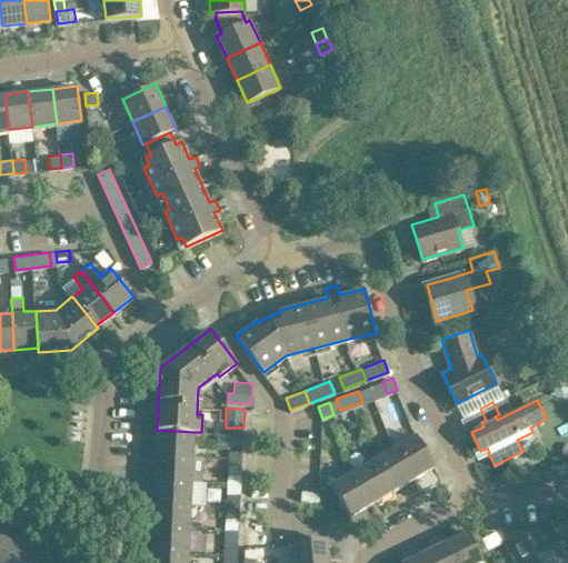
[(157,430),(156,454),(193,455),(195,432),(157,430)]
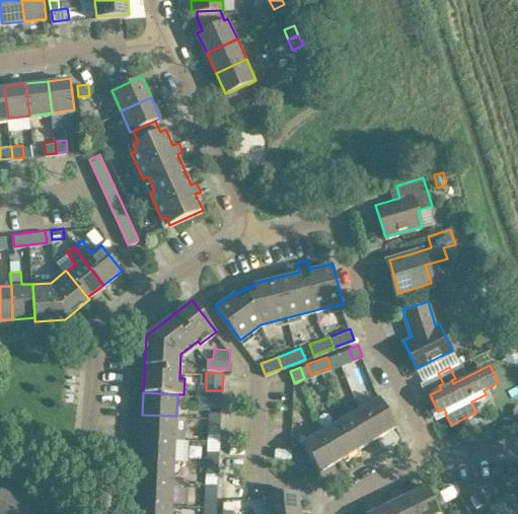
[(199,405),(201,405),(221,405),(222,395),(200,394),(199,405)]
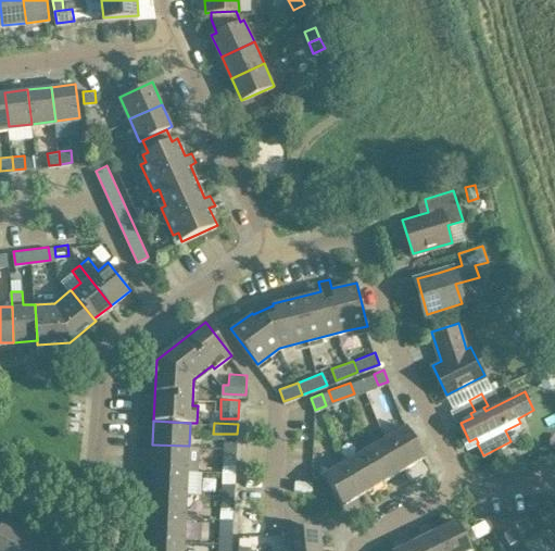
[(406,425),(386,437),(404,467),(425,455),(406,425)]
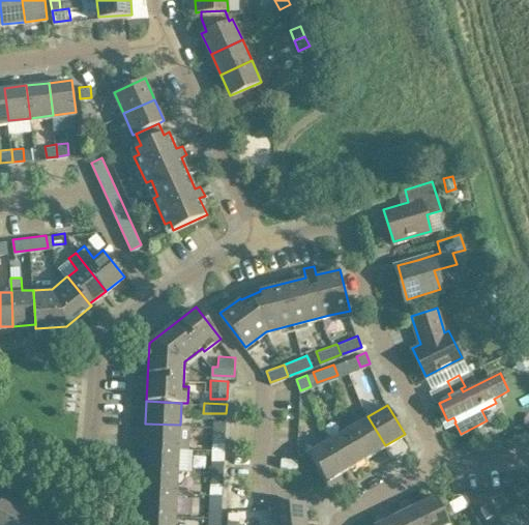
[(368,416),(348,428),(365,457),(385,445),(368,416)]
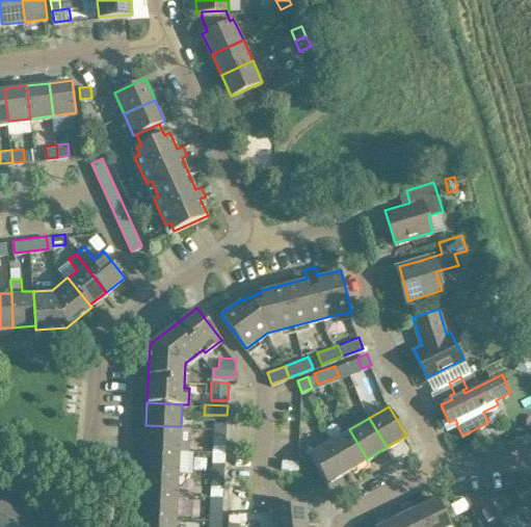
[(214,421),(214,432),(226,433),(227,422),(214,421)]
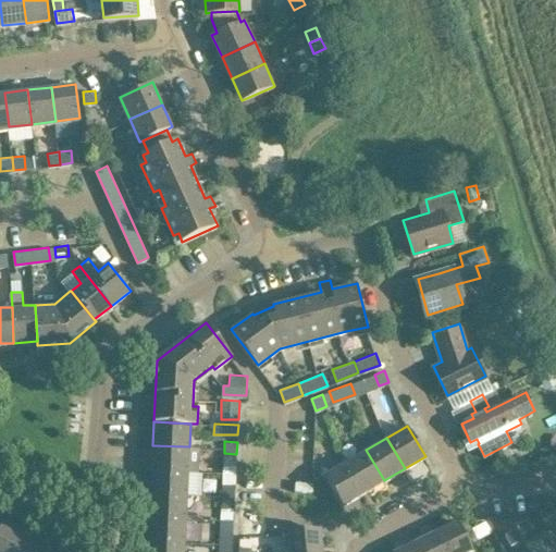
[(152,445),(151,469),(188,470),(199,471),(200,448),(189,446),(152,445)]
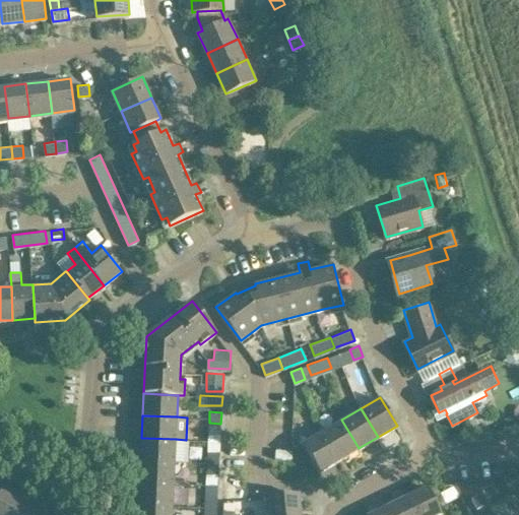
[(341,420),(322,431),(339,459),(359,448),(341,420)]
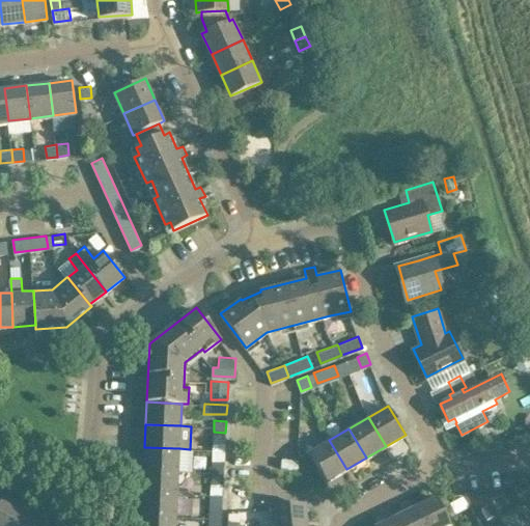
[(225,433),(214,432),(213,443),(225,444),(225,433)]
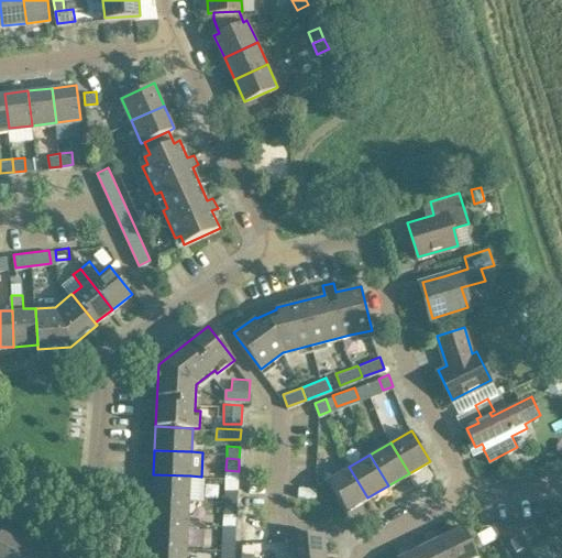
[(367,498),(349,467),(328,479),(346,510),(367,498)]
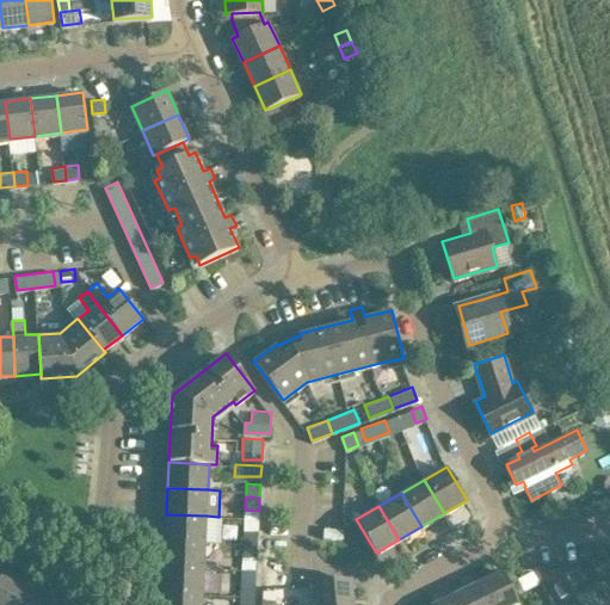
[(166,514),(165,539),(205,542),(207,516),(166,514)]
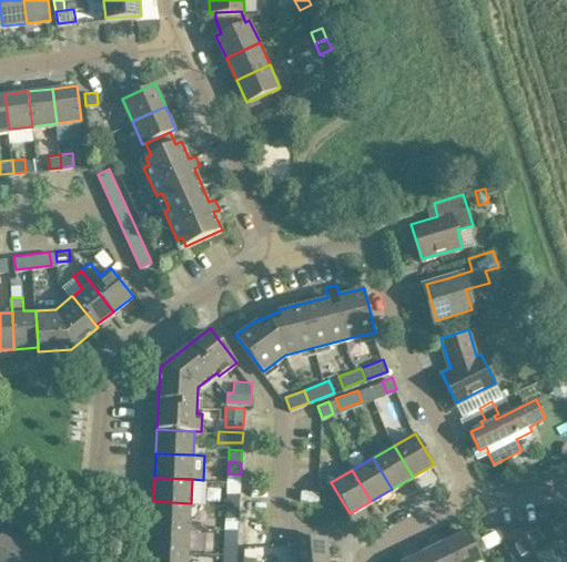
[(228,492),(226,504),(240,504),(240,492),(228,492)]
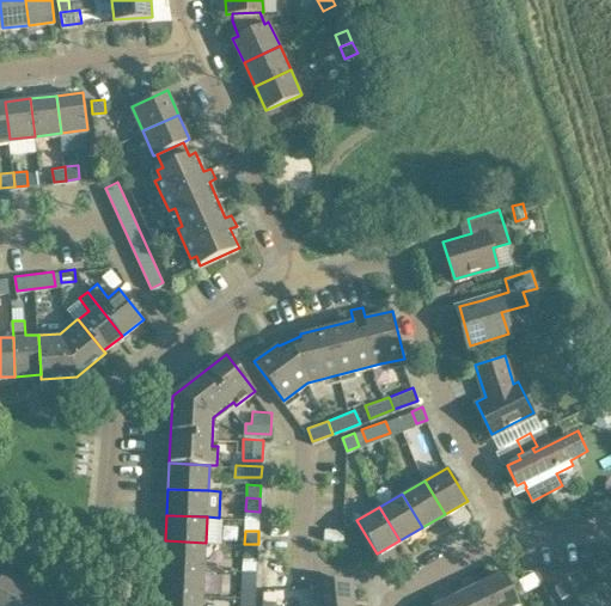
[(165,540),(164,567),(205,568),(206,543),(165,540)]
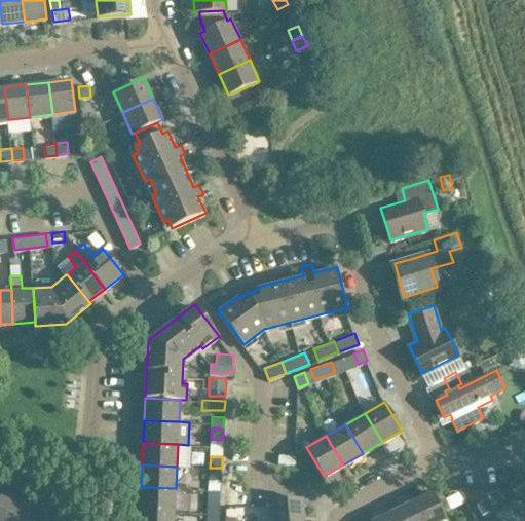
[(222,468),(210,468),(210,478),(221,479),(222,468)]
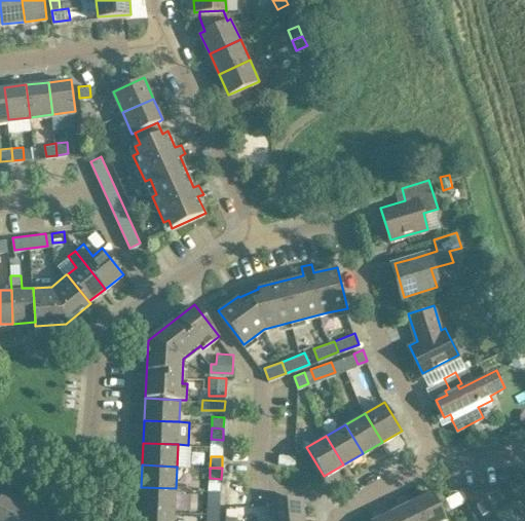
[(524,508),(521,500),(512,506),(499,484),(459,488),(477,520),(524,520),(524,508)]
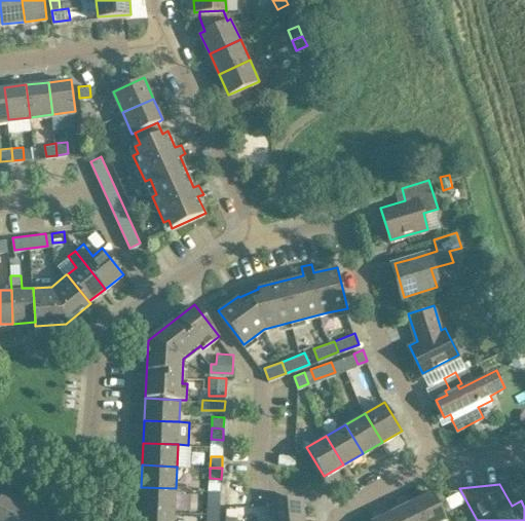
[(141,487),(140,509),(175,511),(176,488),(141,487)]
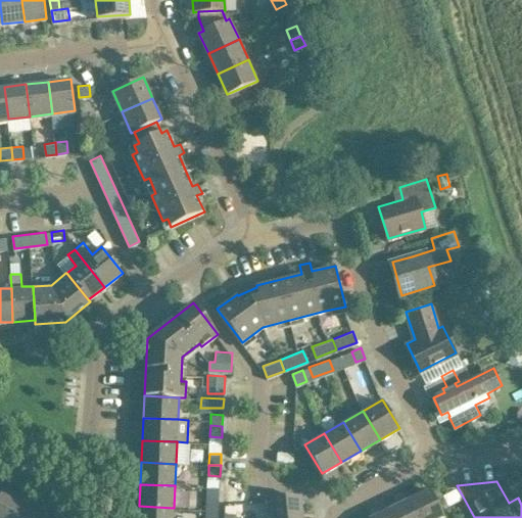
[(430,487),(410,498),(420,517),(438,517),(443,516),(430,487)]
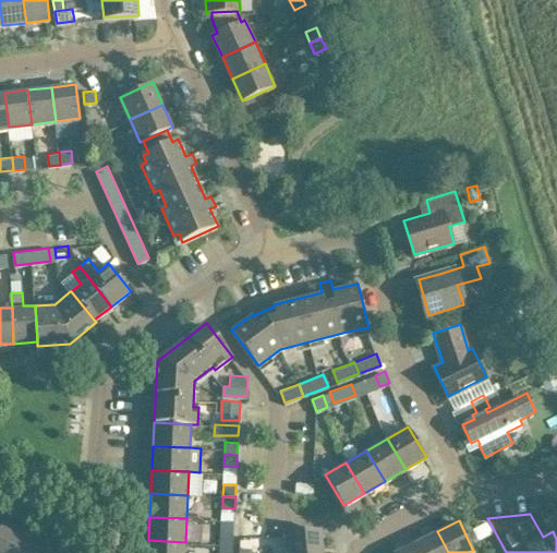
[(56,552),(4,521),(0,529),(0,552),(56,552)]
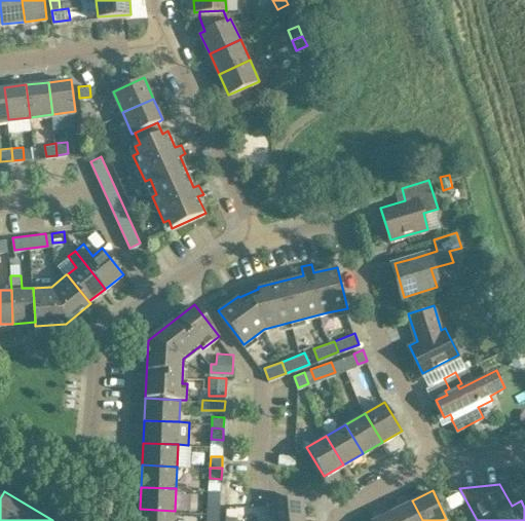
[(268,500),(270,520),(302,520),(304,520),(302,497),(268,500)]
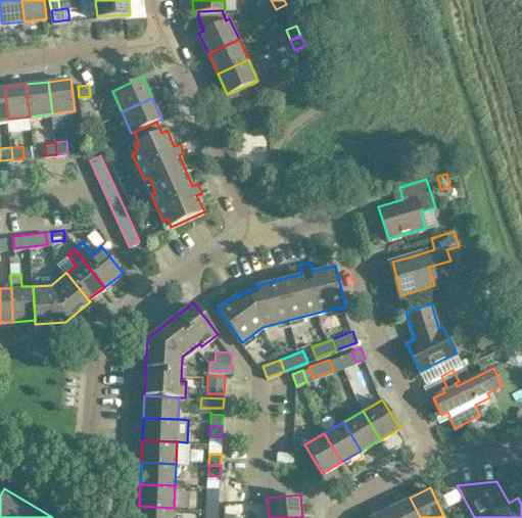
[(207,498),(206,508),(219,509),(219,498),(207,498)]
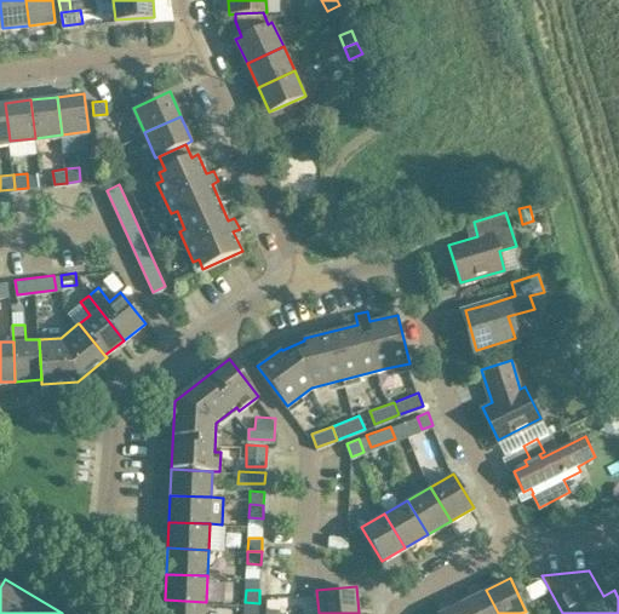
[(498,613),(486,590),(462,601),(468,613),(498,613)]
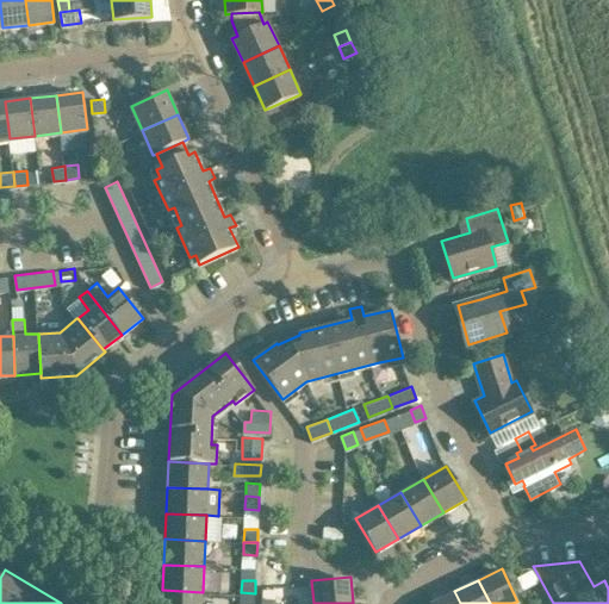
[(161,603),(202,603),(203,592),(162,590),(161,603)]
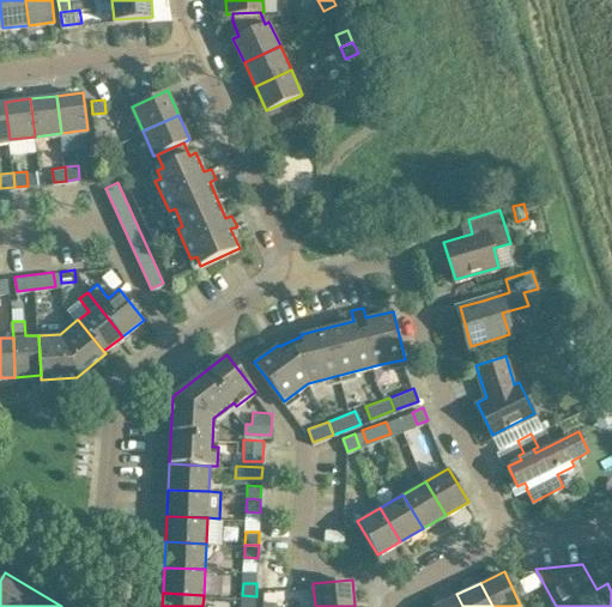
[(462,606),(456,594),(432,606),(462,606)]
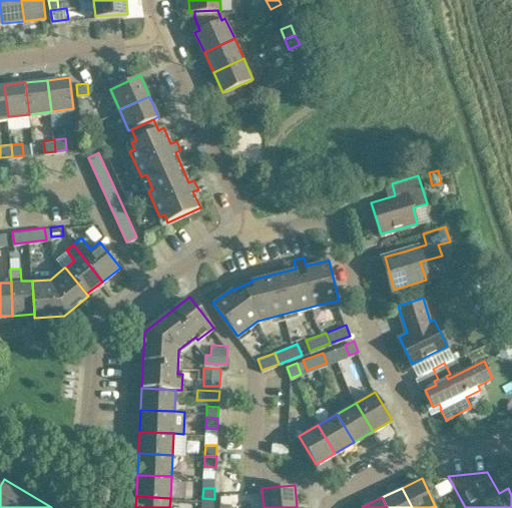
[(213,507),(214,499),(202,498),(201,507),(213,507)]
